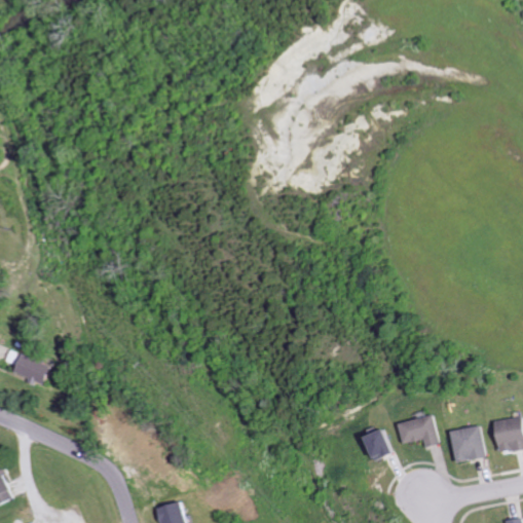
[(16,371),(37,380),(38,378),(46,382),(54,365),(26,351),(16,371)]
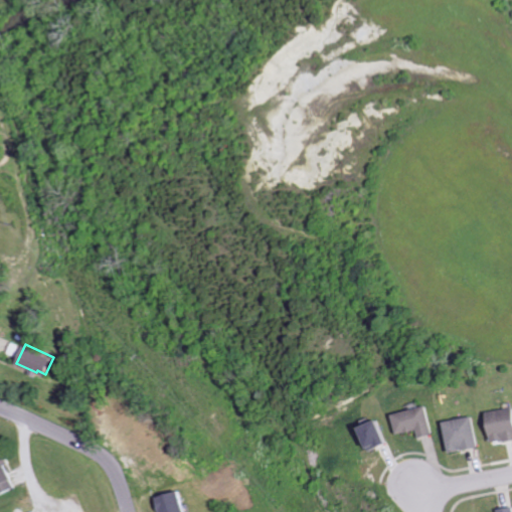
[(415,428),(417,436),(432,433),(425,404),(389,411),(393,433),(415,428)]
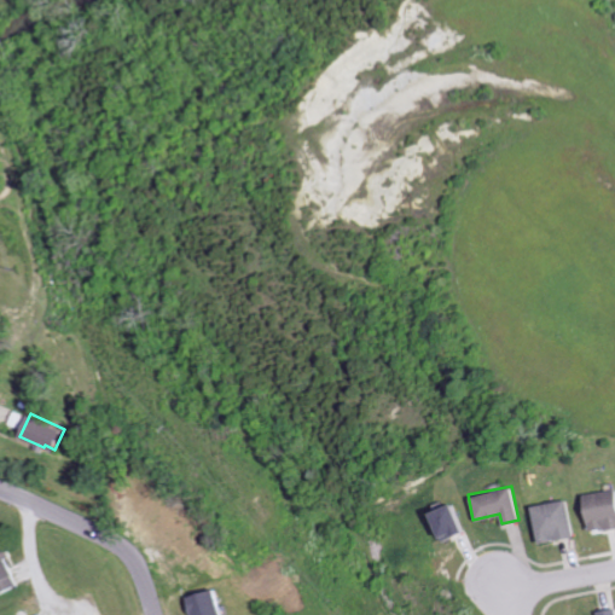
[(614,506),(611,487),(579,493),(585,531),(614,524),(614,506)]
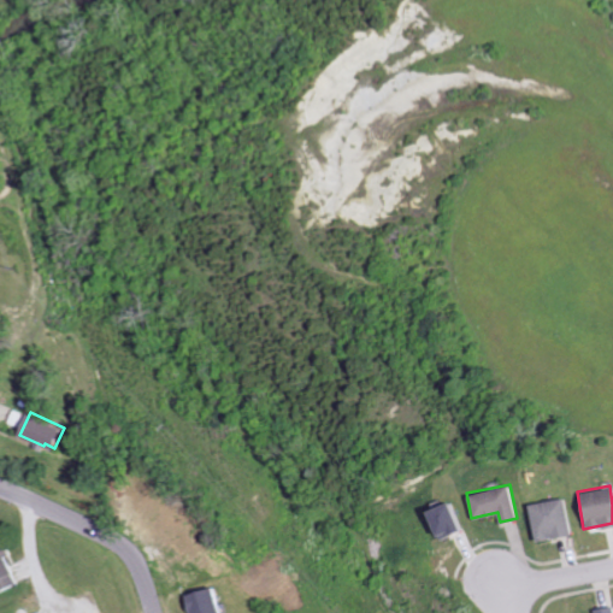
[(572,531),(564,495),(525,504),(534,540),(572,531)]
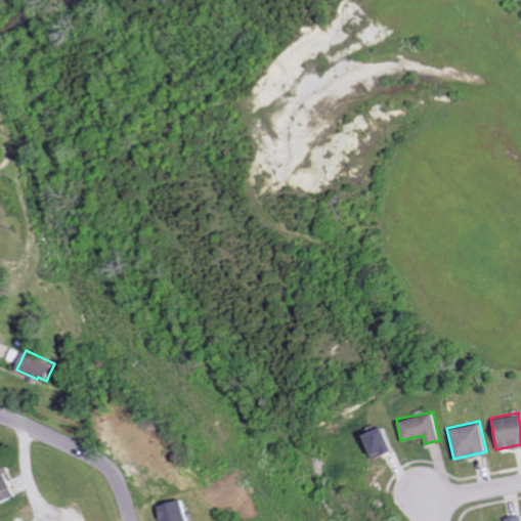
[(377,449),(378,453),(396,447),(387,422),(354,433),(361,454),(377,449)]
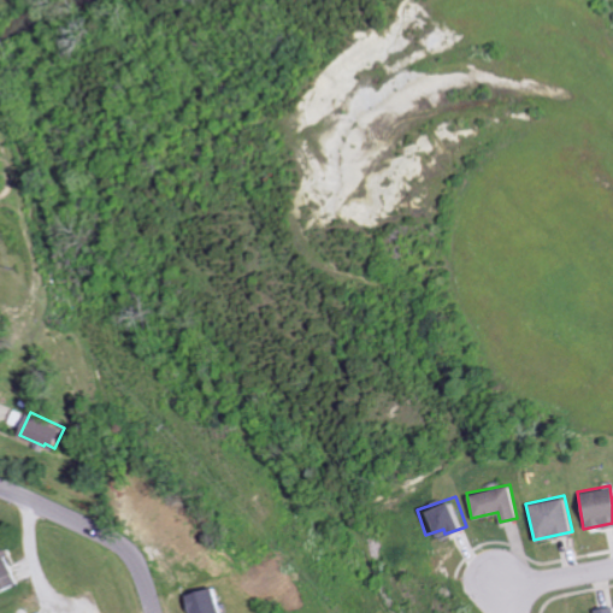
[(23,582),(7,550),(0,536),(0,589),(1,591),(23,582)]
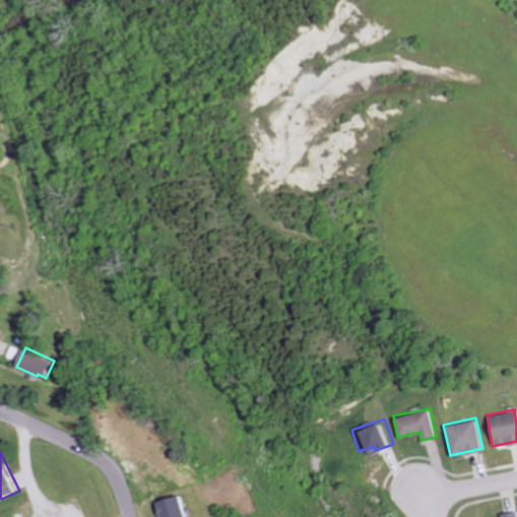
[(156,516),(181,516),(175,493),(151,500),(156,516)]
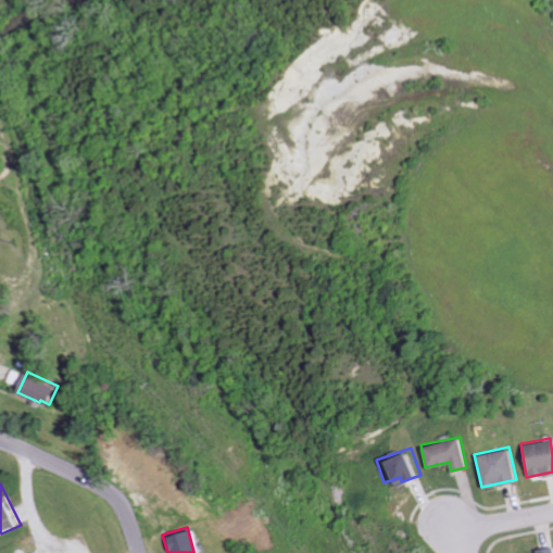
All buildings are outlined.
